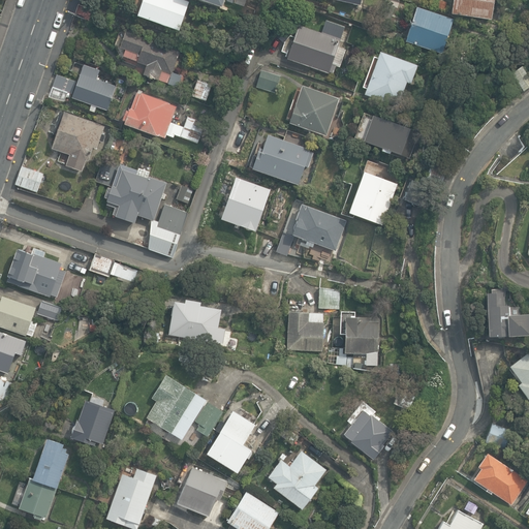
[(142,0),(136,14),(178,29),(187,0),(142,0)]
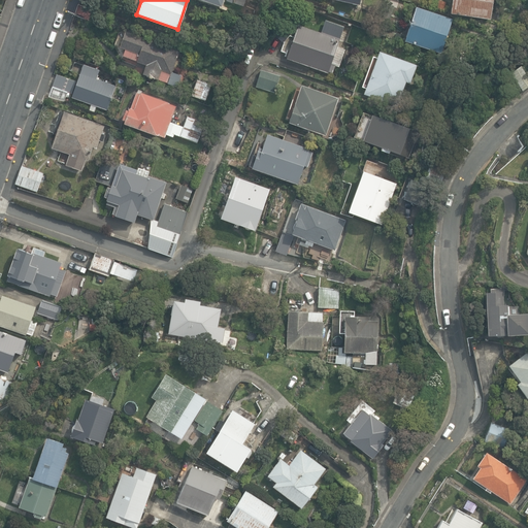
[(437,7),(444,9),(447,2),(439,0),(437,7)]
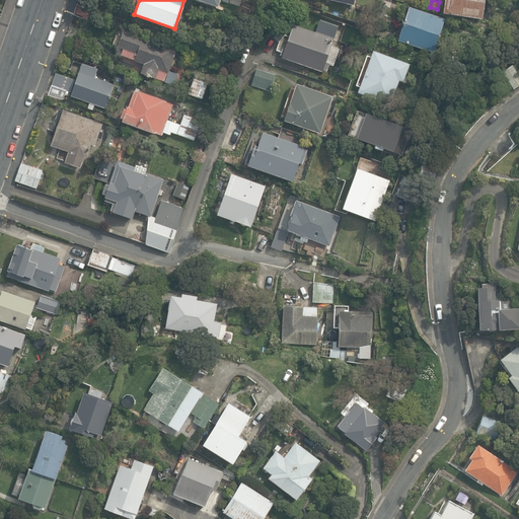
[(443,0),(442,11),(482,16),(484,0),(443,0)]
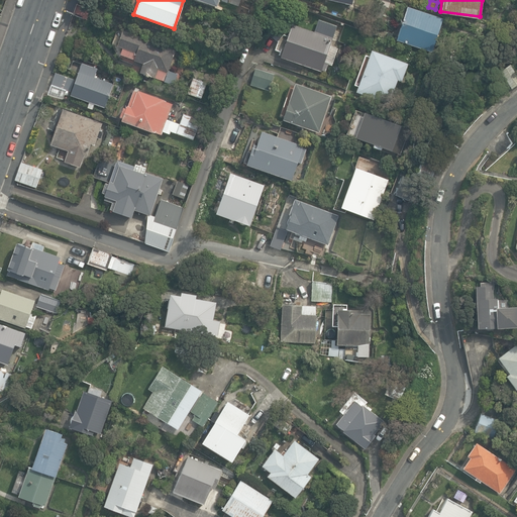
[(74,15),(91,21),(95,10),(78,4),(74,15)]
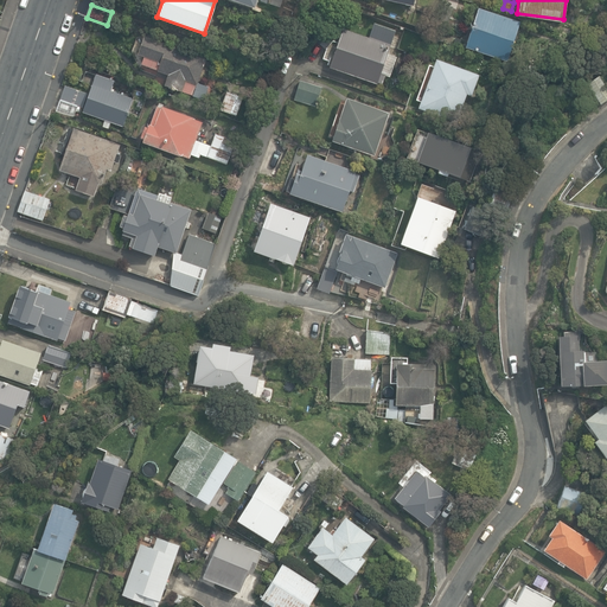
[(464,45),(505,58),(518,20),(477,7),(464,45)]
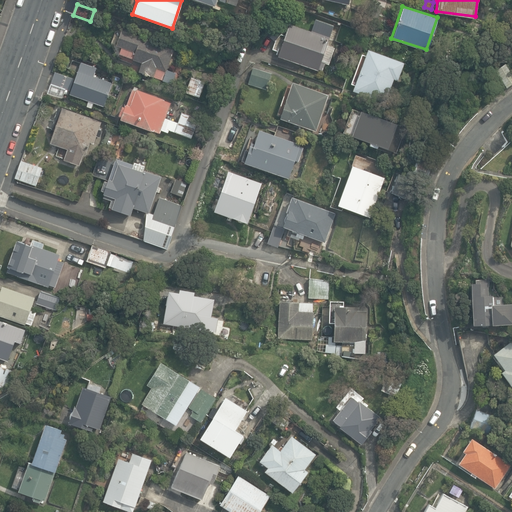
[(294,16),(301,19),(304,13),(296,10),(294,16)]
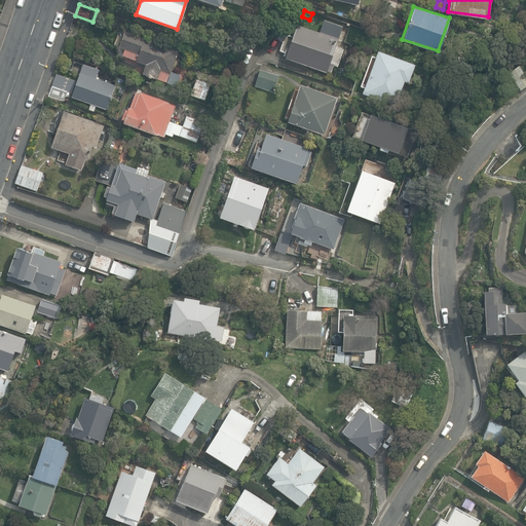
[(297,27),(298,26),(304,20),(296,11),(273,34),(283,43),(297,27)]
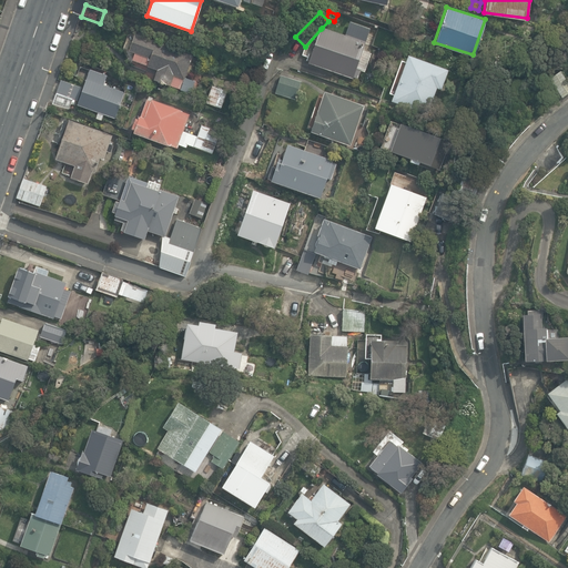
[(347,37),(322,28),(321,29),(310,63),(353,79),(354,77),(358,79),(361,71),(356,69),(368,33),(351,27),(347,37)]
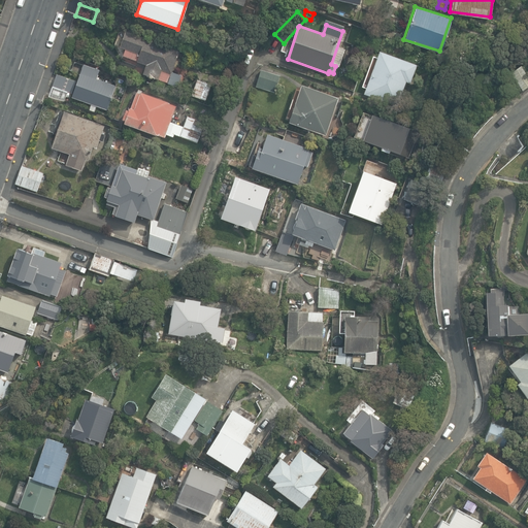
[(142,73),(167,83),(178,50),(126,30),(120,46),(125,48),(123,56),(146,64),(142,73)]
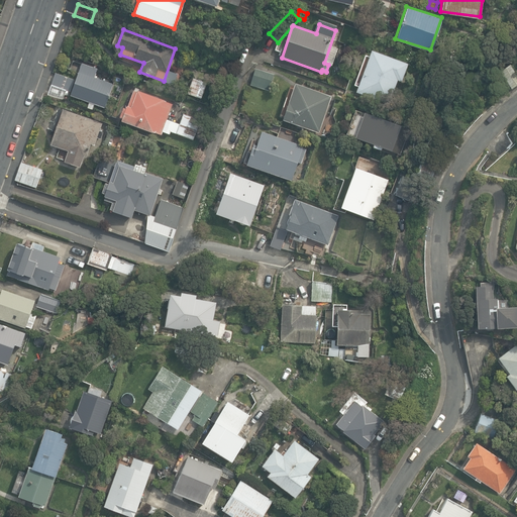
[(407,62),(371,49),(369,55),(364,54),(353,83),(356,84),(354,91),(387,103),(395,79),(400,81),(407,62)]
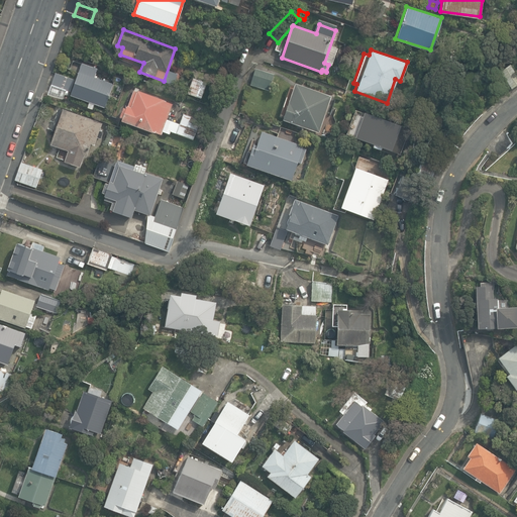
[(87,108),(93,110),(95,104),(105,108),(113,84),(95,78),(98,70),(82,64),(71,96),(89,103),(87,108)]
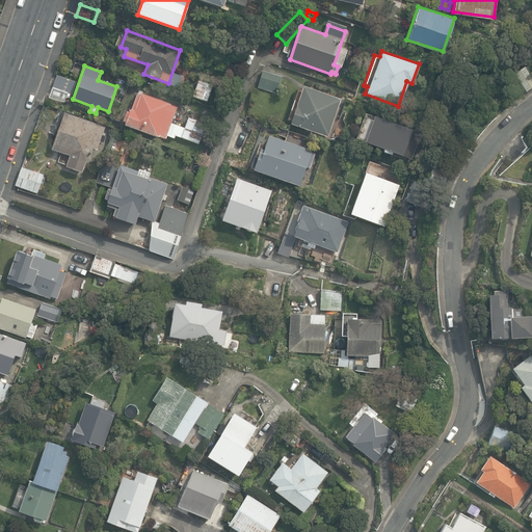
[(513,72),(526,89),(531,84),(531,78),(523,65),(513,72)]
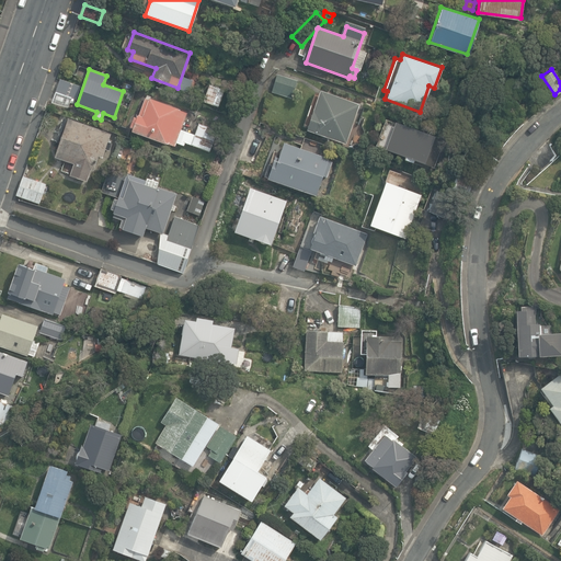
[(272,92),(293,98),(298,81),(277,75),(272,92)]
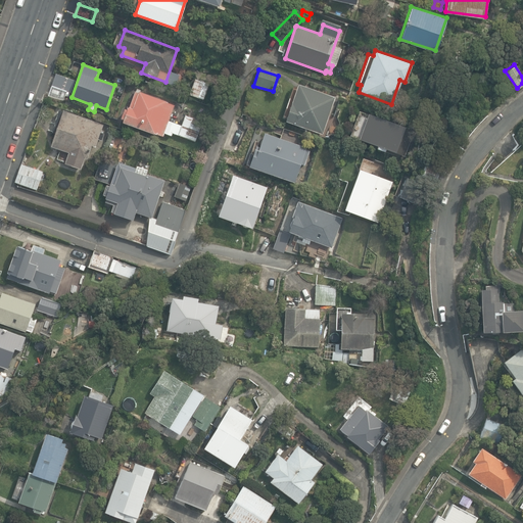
[(48,95),(63,100),(66,91),(72,93),(76,81),(56,74),(48,95)]
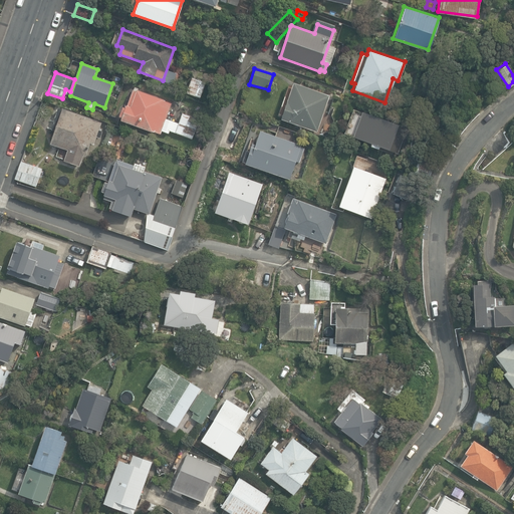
[(187,93),(200,98),(202,92),(206,82),(192,77),(191,81),(188,80),(184,89),(188,90),(187,92),(187,93)]
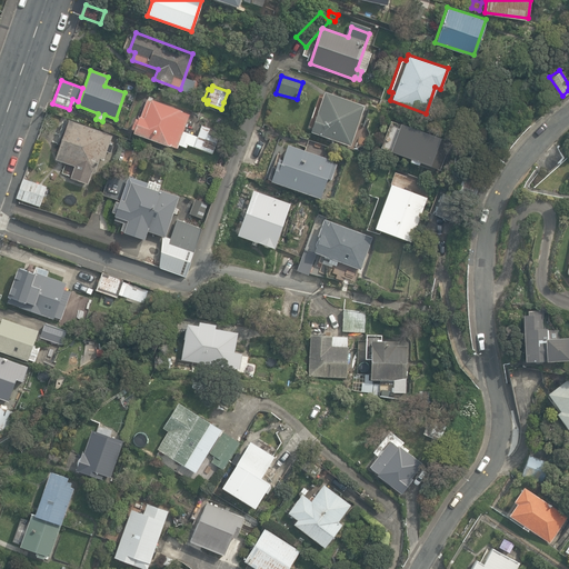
[(351,146),(365,107),(325,92),(323,96),(319,93),(307,128),(312,129),(311,132),(351,146)]
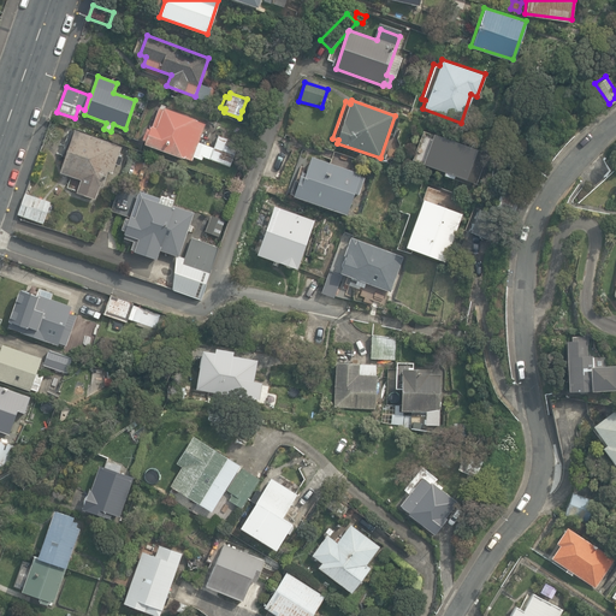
[(202,154),(229,165),(238,142),(218,134),(213,146),(197,140),(205,123),(159,106),(152,125),(150,125),(149,128),(147,126),(142,137),(146,138),(144,142),(191,159),(193,154),(201,158),(202,154)]
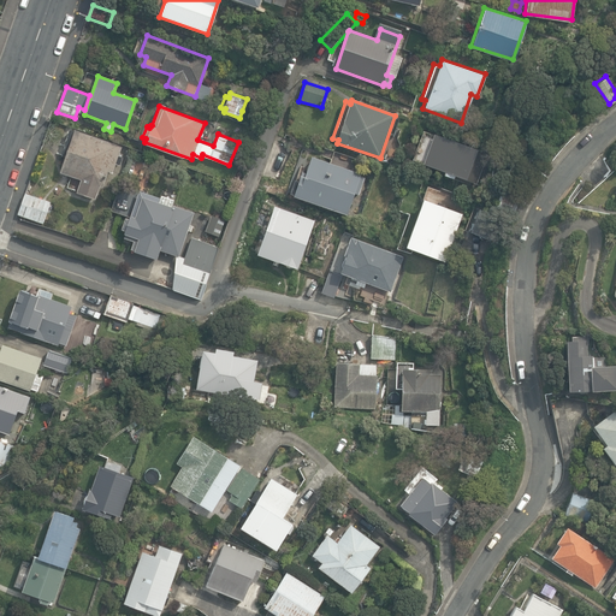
[(77,194),(95,200),(100,187),(104,188),(108,172),(113,175),(117,165),(120,166),(124,158),(119,155),(122,147),(70,129),(64,144),(66,144),(61,157),(66,158),(60,172),(82,179),(77,194)]
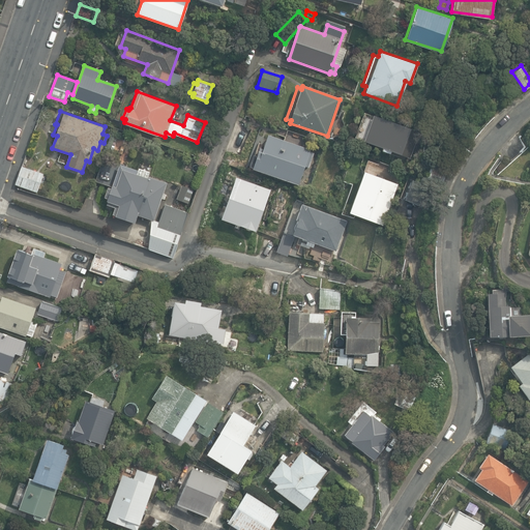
[(371,115),(362,139),(383,145),(382,151),(390,153),(390,151),(411,158),(419,130),(371,115)]
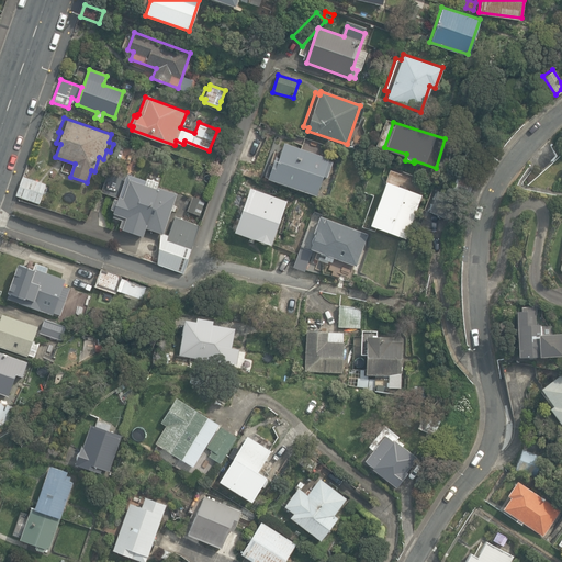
[(267,177),(316,194),(323,175),(326,176),(332,160),(328,159),(328,157),(283,142),(278,157),(274,155),(271,164),(268,163),(263,175),(267,176),(267,177)]
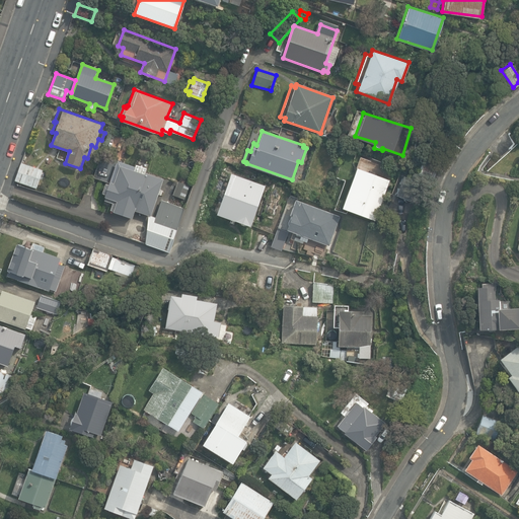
[(418,175),(434,181),(440,165),(424,159),(418,175)]
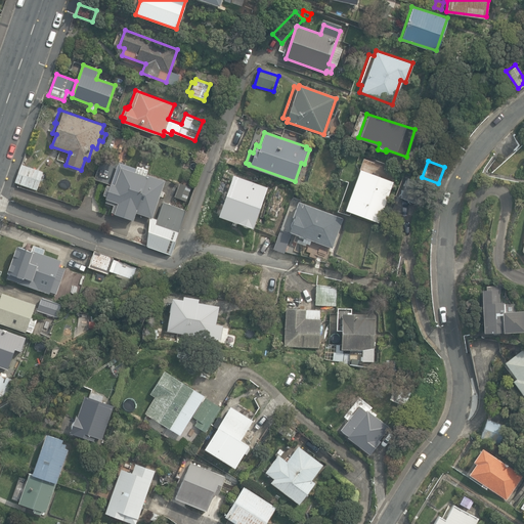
[(15,182),(38,190),(44,173),(22,165),(15,182)]
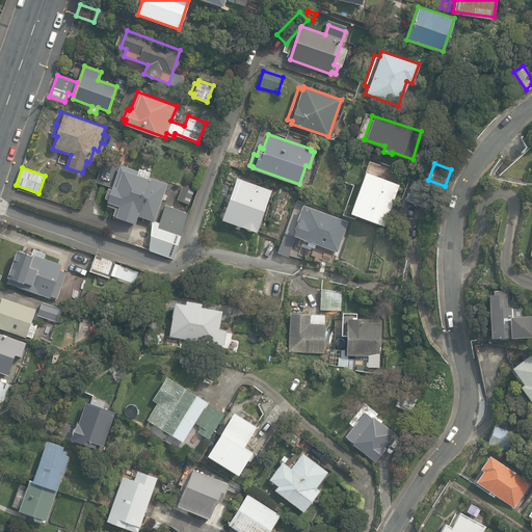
[(114,215),(133,221),(136,213),(153,218),(165,182),(149,176),(148,178),(122,168),(115,186),(111,185),(110,187),(107,186),(104,195),(107,196),(106,200),(118,204),(114,215)]
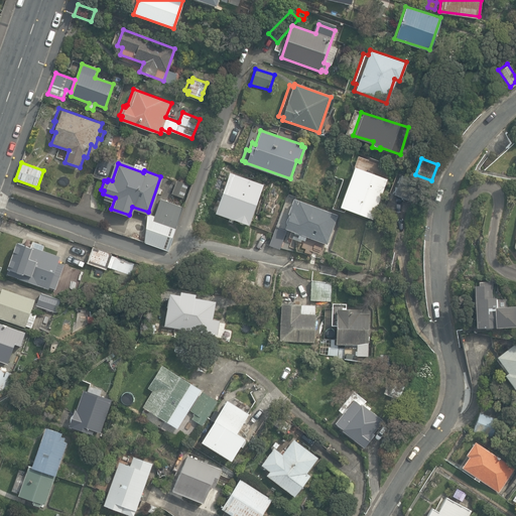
[(354,166),(339,207),(372,220),(388,178),(354,166)]
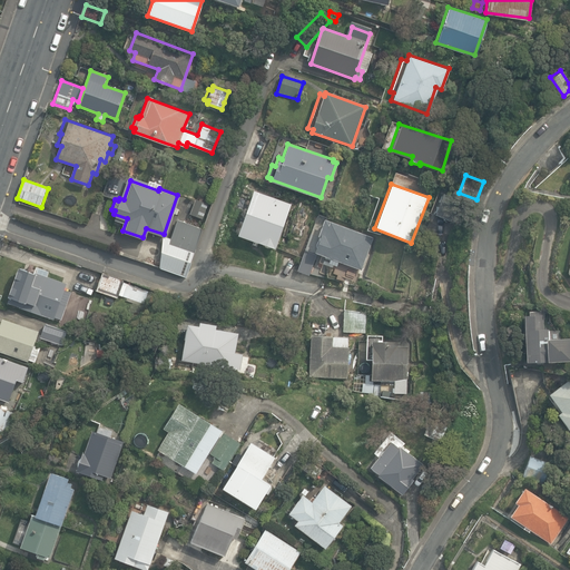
[(237,234),(274,247),(290,203),(253,189),(237,234)]
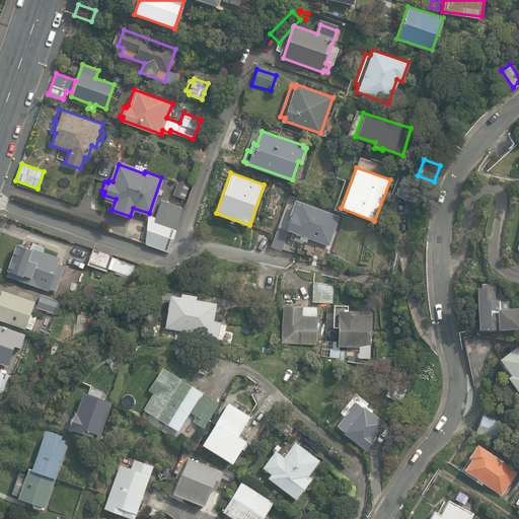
[(173,196),(184,200),(190,186),(178,181),(173,196)]
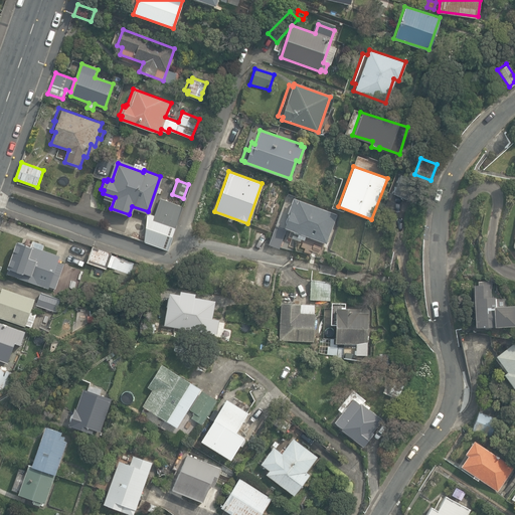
[(306,233),(327,241),(337,213),(294,197),(288,211),(290,212),(285,226),(299,231),(297,235),(304,238),(306,233)]
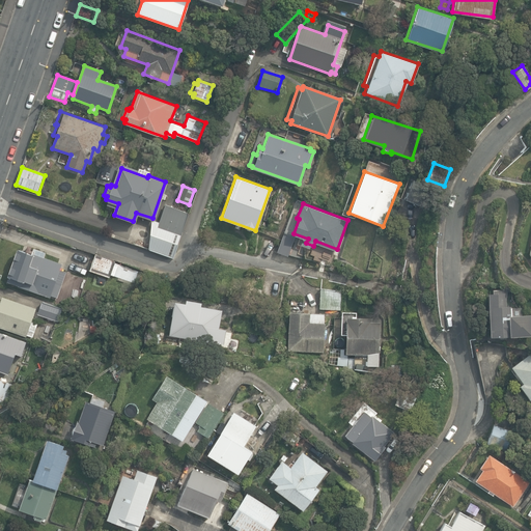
[(172,256),(186,212),(163,204),(158,220),(151,219),(147,248),(172,256)]
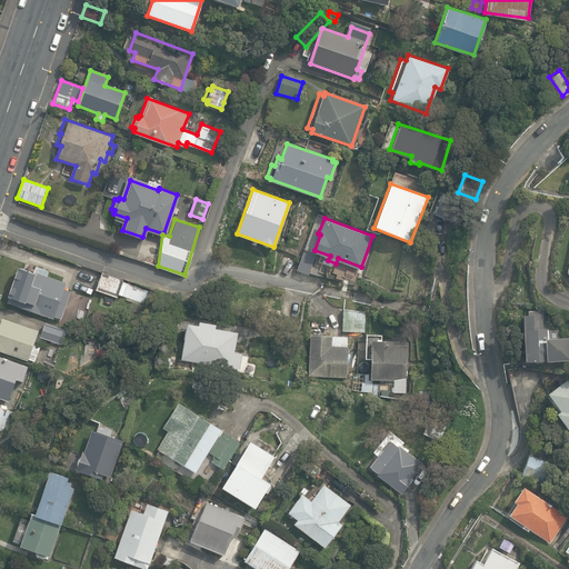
[(295,271),(307,276),(315,253),(302,249),(295,271)]
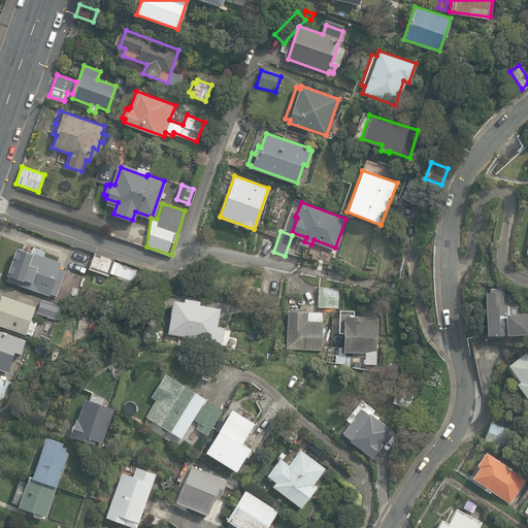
[(17,284),(51,296),(52,294),(57,296),(63,278),(58,276),(63,263),(44,257),(46,252),(34,248),(32,254),(19,249),(8,275),(19,279),(17,284)]
